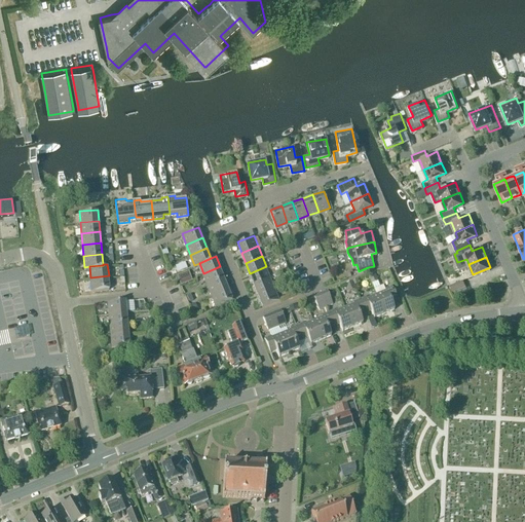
[(203,273),(208,284),(224,276),(220,266),(203,273)]
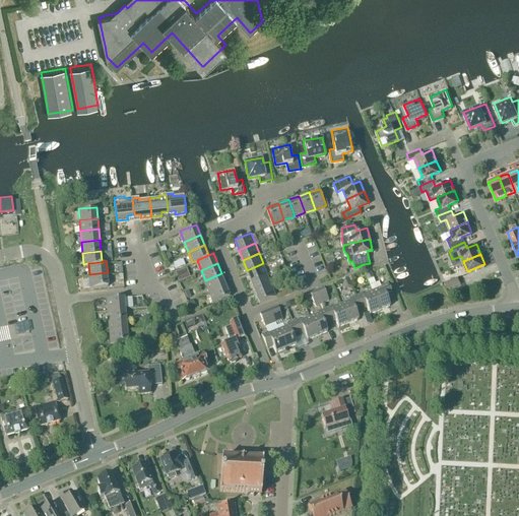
[(247,270),(251,280),(267,273),(263,263),(247,270)]
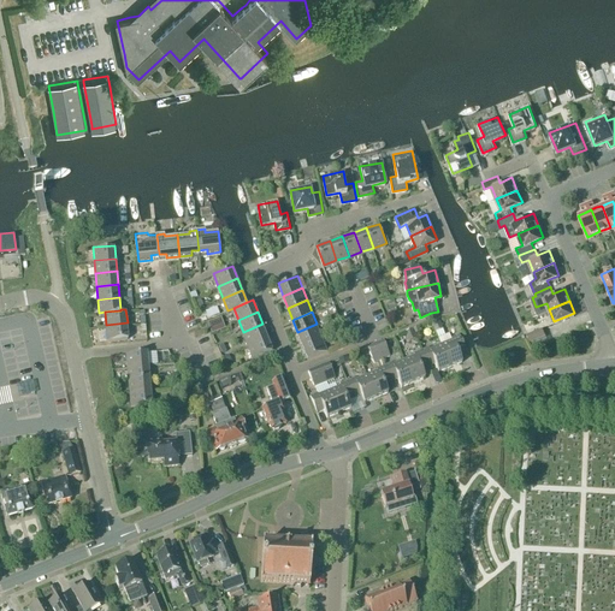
[(222,314),(208,319),(211,324),(224,319),(222,314)]
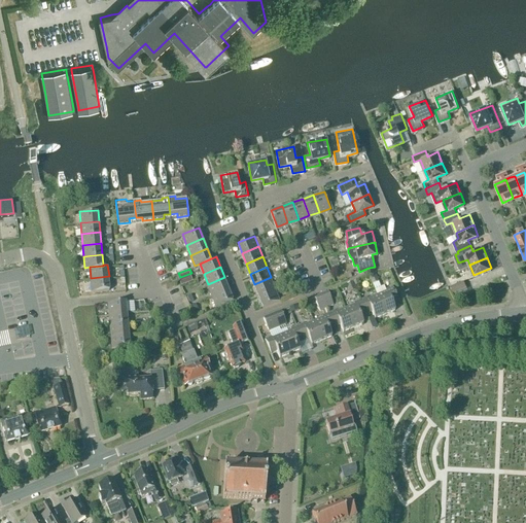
[(373,282),(380,279),(376,271),(369,274),(373,282)]
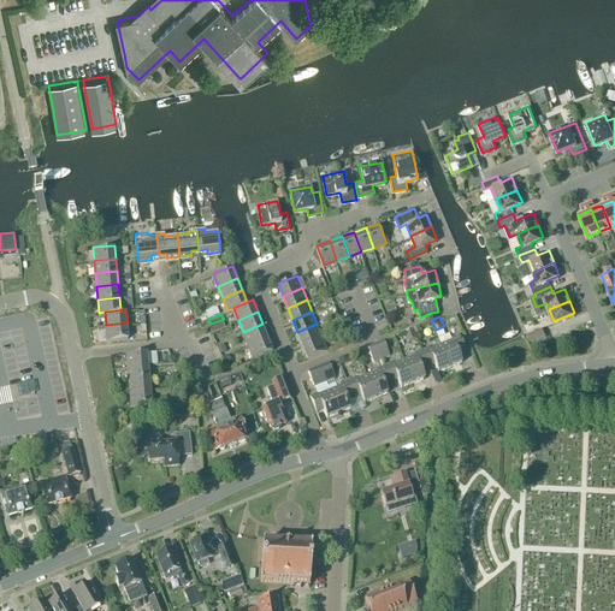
[(128,322),(106,325),(107,338),(129,336),(128,322)]
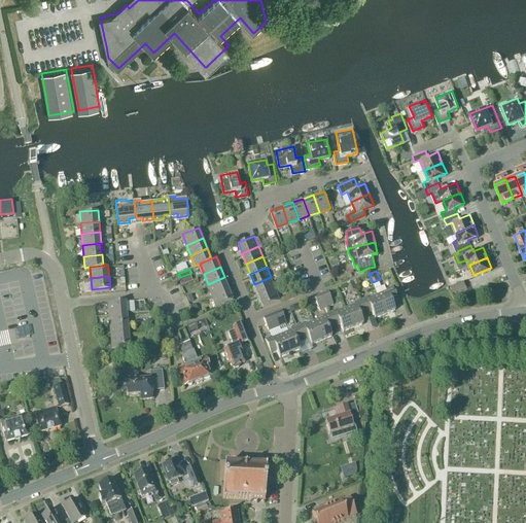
[(224,277),(208,284),(212,294),(229,288),(224,277)]
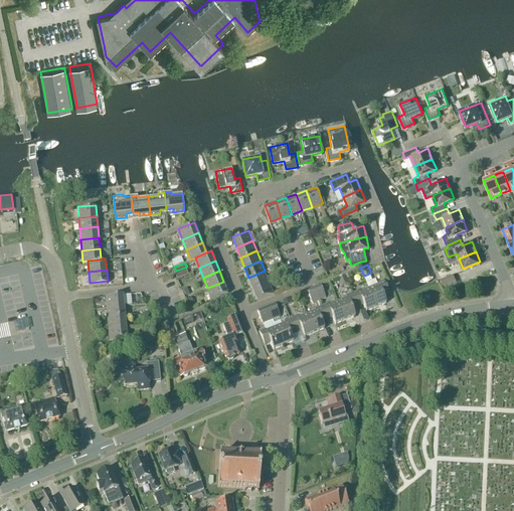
[(269,281),(265,271),(248,278),(252,288),(269,281)]
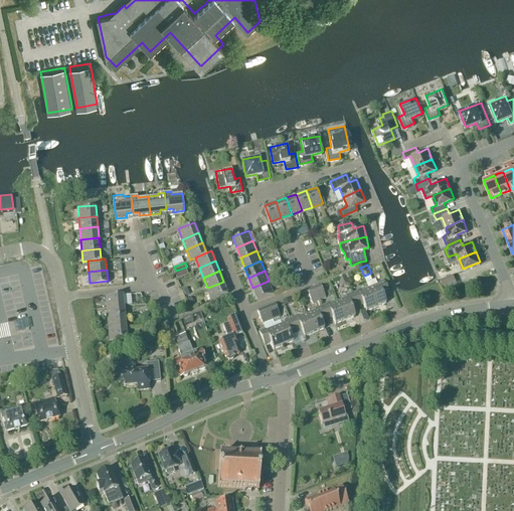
[(341,283),(347,281),(344,273),(338,275),(341,283)]
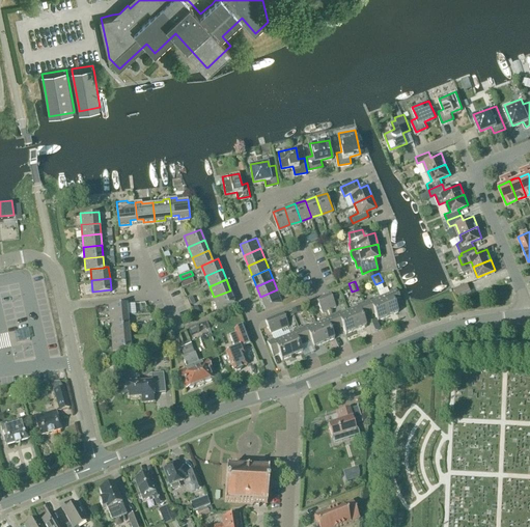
[(459,292),(470,287),(468,281),(454,286),(456,293),(459,292)]
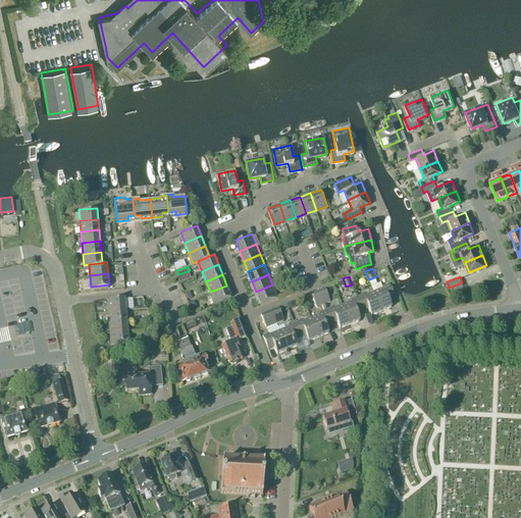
[(374,290),(381,308),(392,304),(388,298),(395,295),(389,281),(382,283),(383,286),(374,290)]
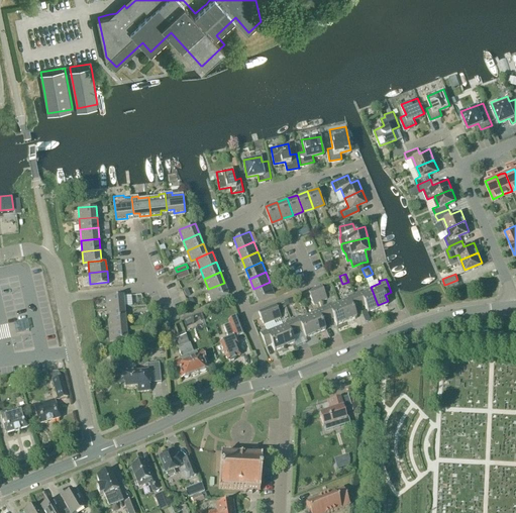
[(253,289),(259,299),(275,293),(270,282),(253,289)]
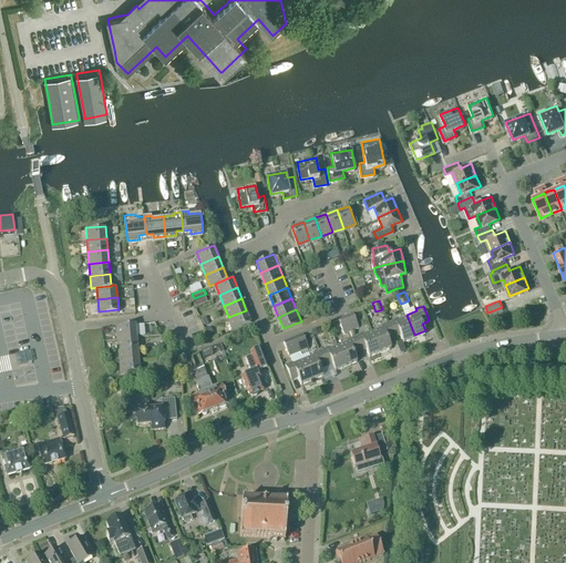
[(246,310),(228,317),(233,328),(250,321),(246,310)]
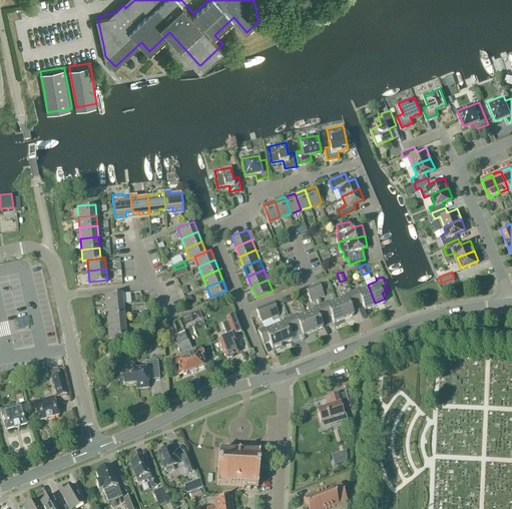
[(313,284),(318,297),(325,294),(320,281),(313,284)]
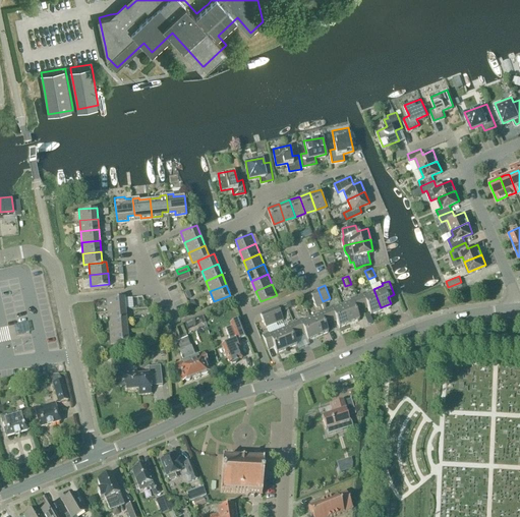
[(316,304),(323,301),(318,288),(311,291),(316,304)]
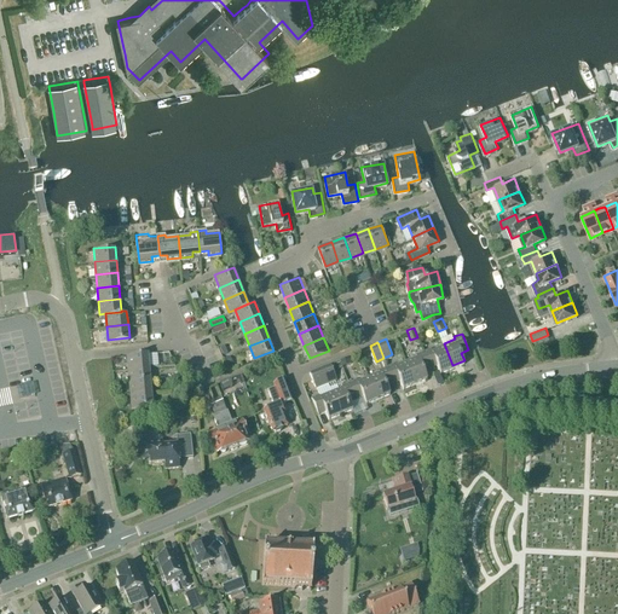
[(440,370),(452,365),(444,343),(432,348),(432,346),(423,348),(431,365),(438,363),(440,370)]
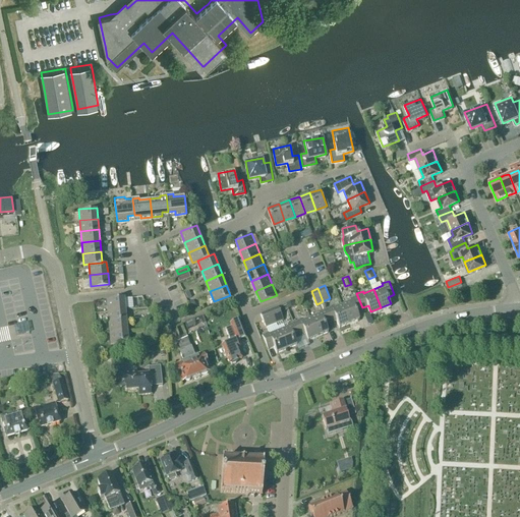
[(356,309),(362,307),(356,293),(350,296),(351,298),(342,302),(349,321),(359,317),(356,309)]
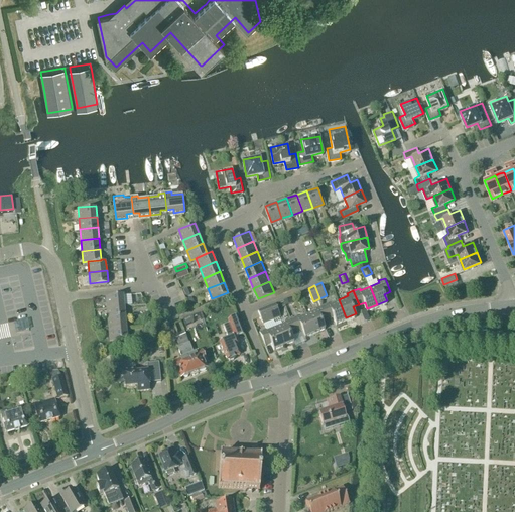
[(124,303),(123,292),(106,294),(107,305),(124,303)]
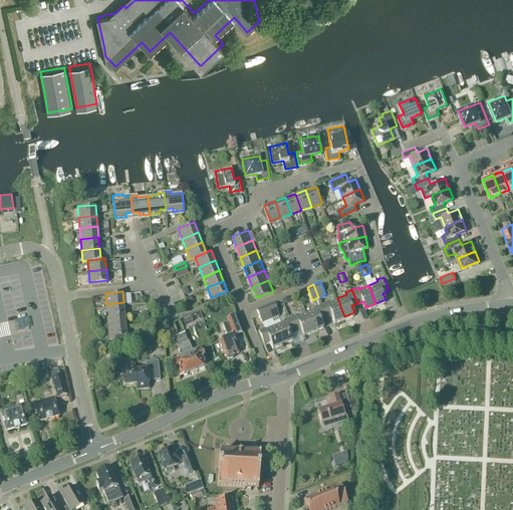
[(335,320),(344,316),(337,298),(328,301),(327,300),(321,302),(326,316),(332,313),(335,320)]
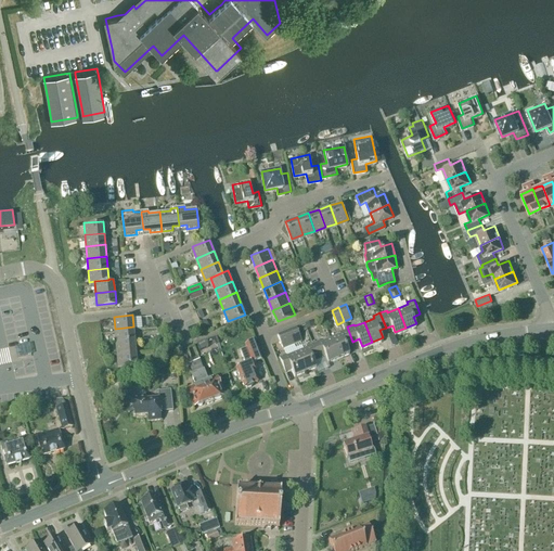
[(304,338),(298,324),(288,329),(294,343),(304,338)]
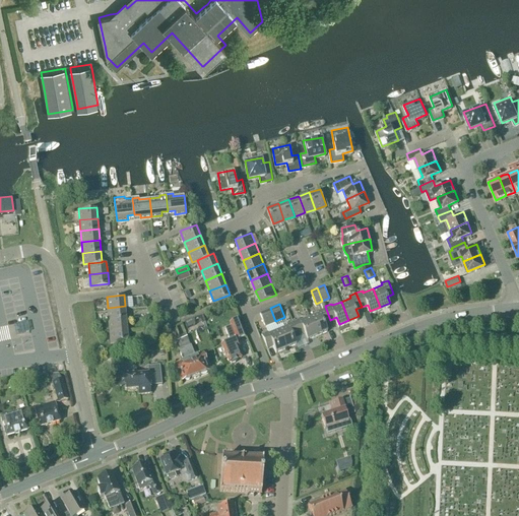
[(126,317),(125,306),(108,308),(109,319),(126,317)]
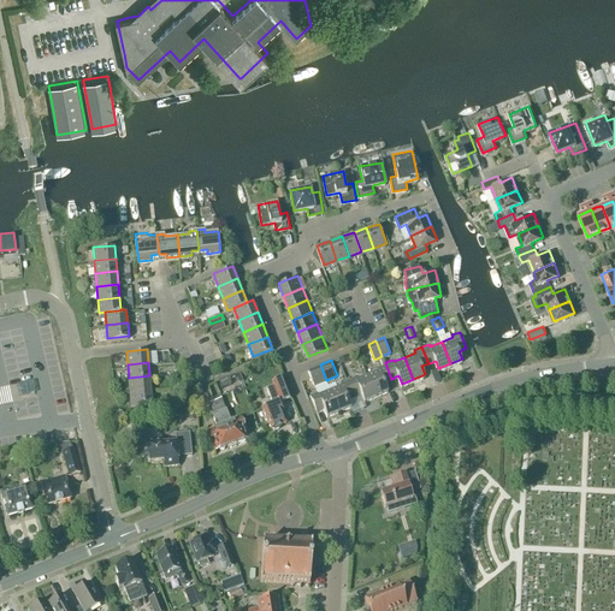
[(385,381),(391,379),(385,362),(377,366),(378,367),(367,372),(377,395),(388,390),(385,381)]
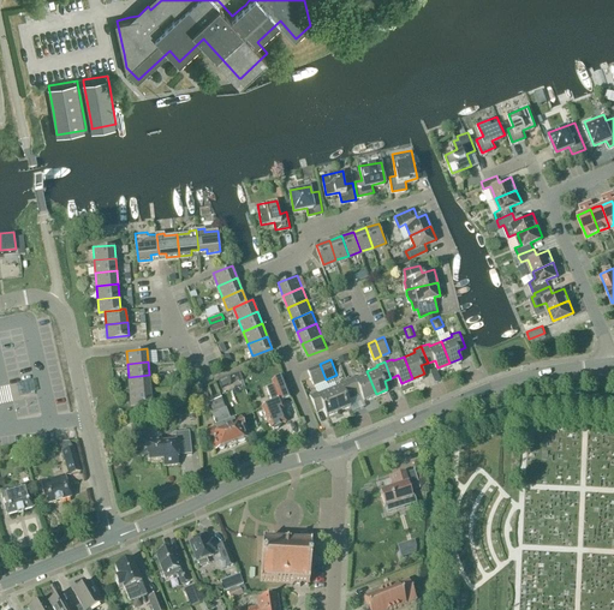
[(326,380),(320,364),(309,368),(315,383),(326,380)]
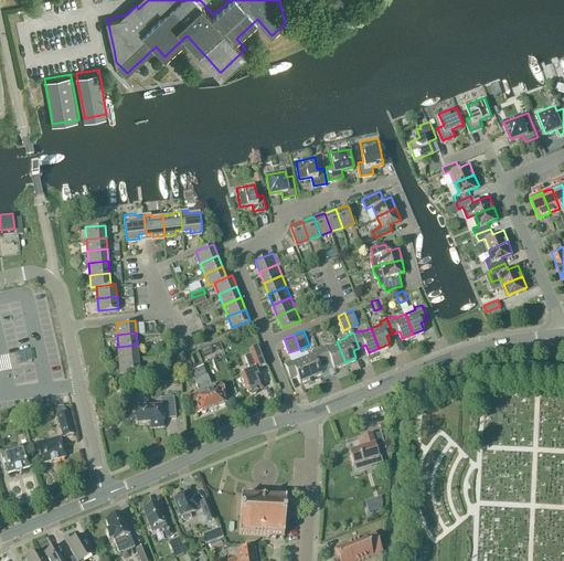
[(334,367),(346,362),(337,341),(327,346),(326,343),(319,347),(325,361),(331,359),(334,367)]
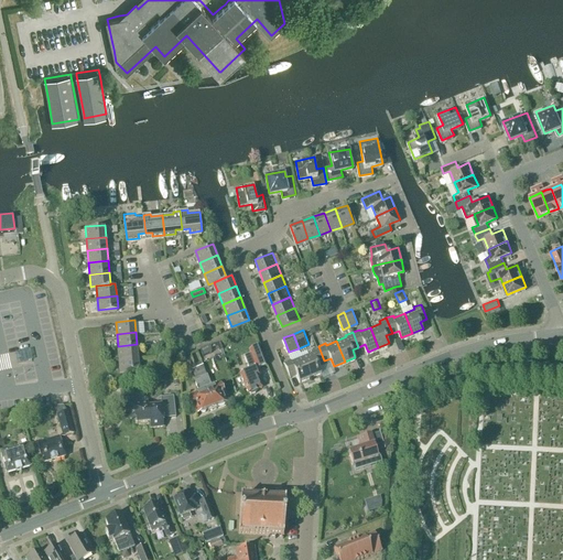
[(212,343),(201,347),(203,353),(212,350),(212,343)]
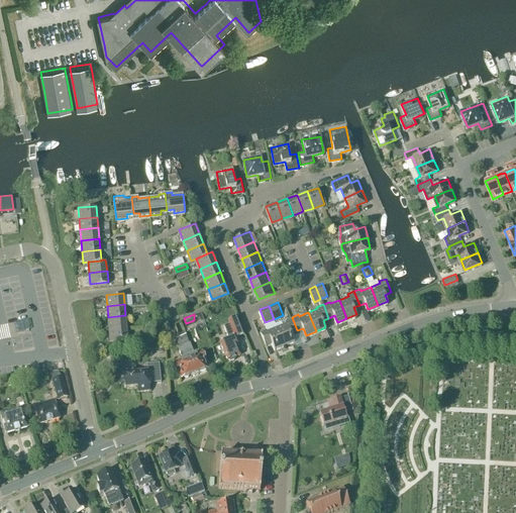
[(109,328),(126,326),(125,315),(108,317),(109,328)]
